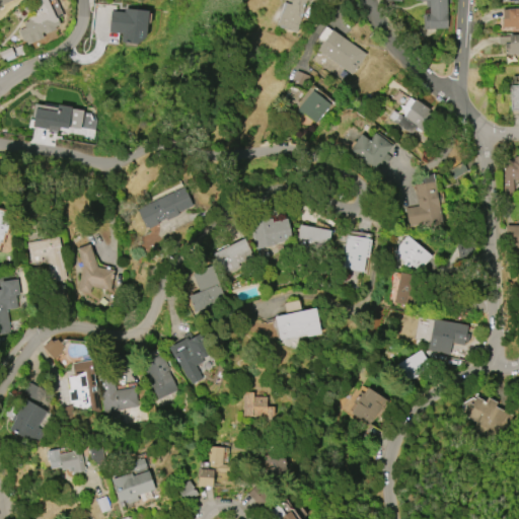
[(46,0),(55,18),(57,17),(59,23),(34,34),(26,16),(33,13),(33,12),(39,10),(33,0),(46,0)]
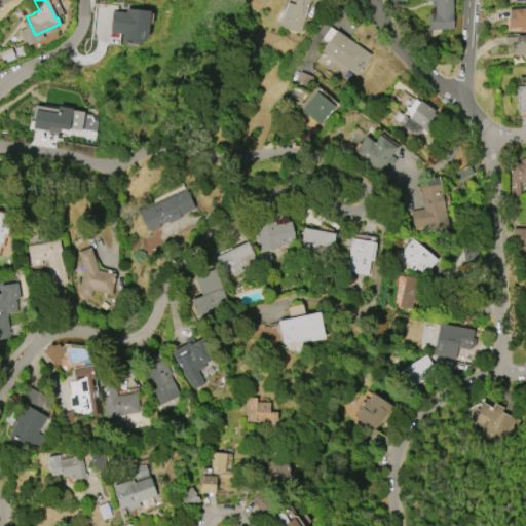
[(310,0),(300,33),(279,27),(288,2),(294,4),(295,0),(310,0)]
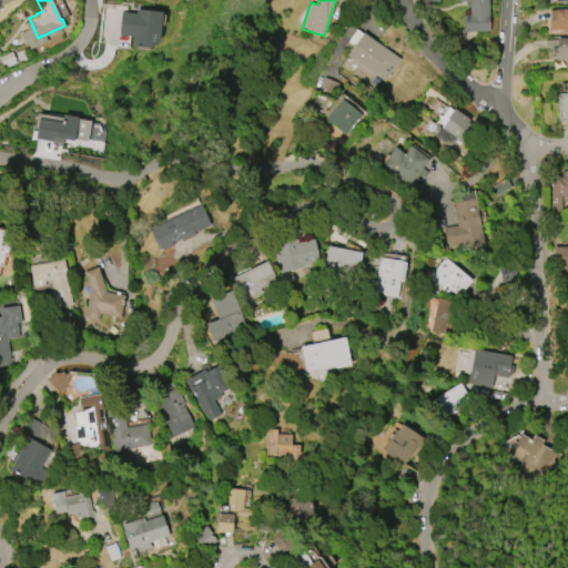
[(488,0),(489,31),(462,32),(460,14),(469,14),(468,0),(488,0)]
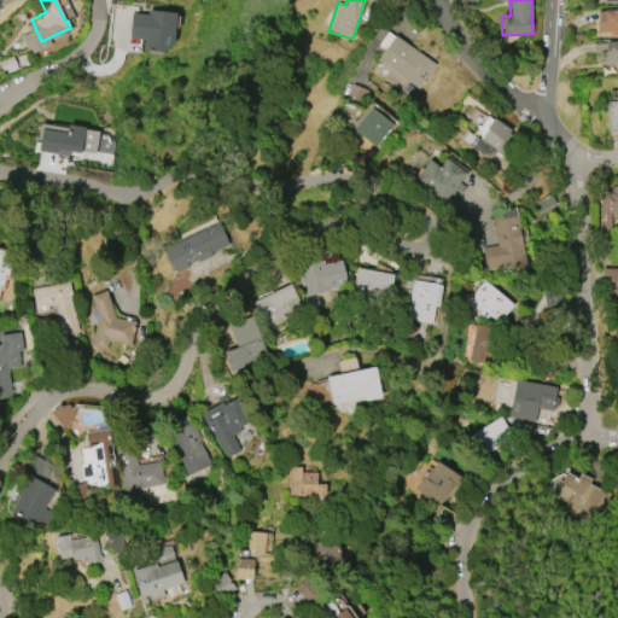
[(173,52),(176,15),(132,10),(128,52),(141,53),(143,50),(173,52)]
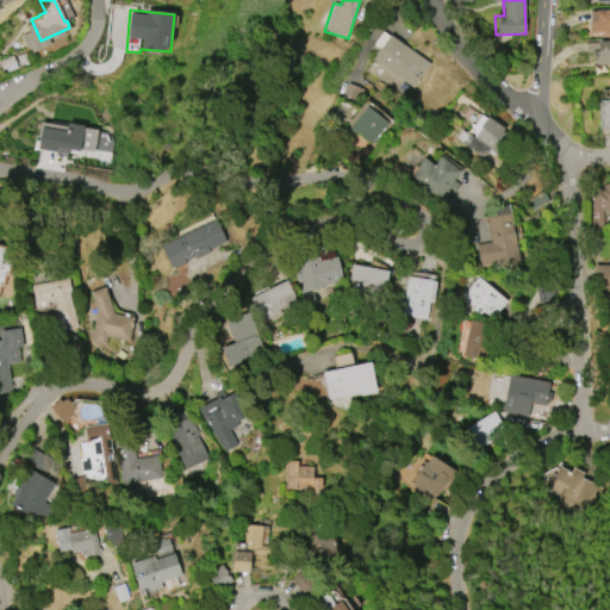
[(590,11),(609,10),(609,35),(604,36),(604,32),(591,33),(590,11)]
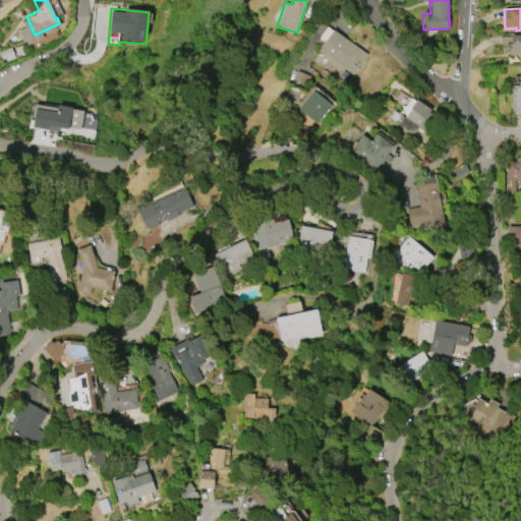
[(333,30),(367,54),(353,74),(319,50),(333,30)]
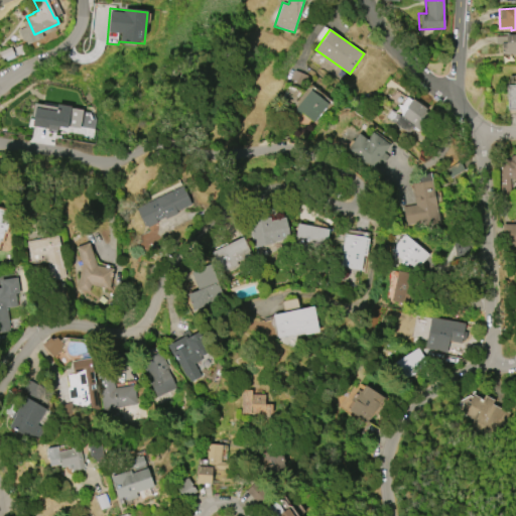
[(495,36),(515,34),(515,54),(512,54),(512,52),(501,53),(500,43),(495,43),(495,36)]
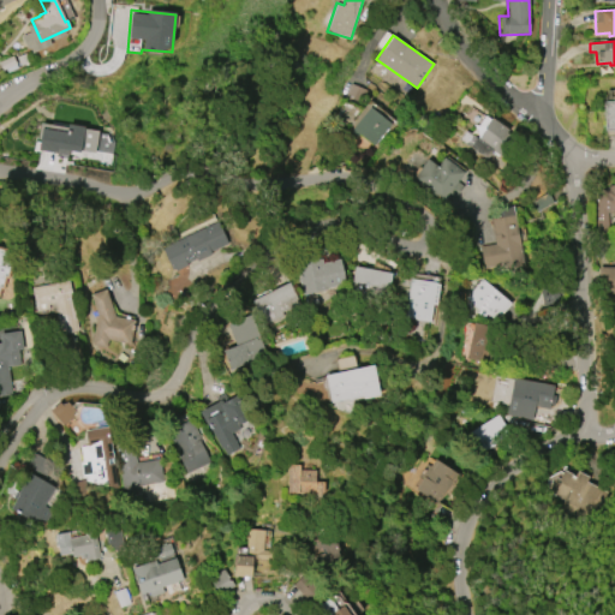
[(614,131),(604,131),(603,101),(614,101),(614,131)]
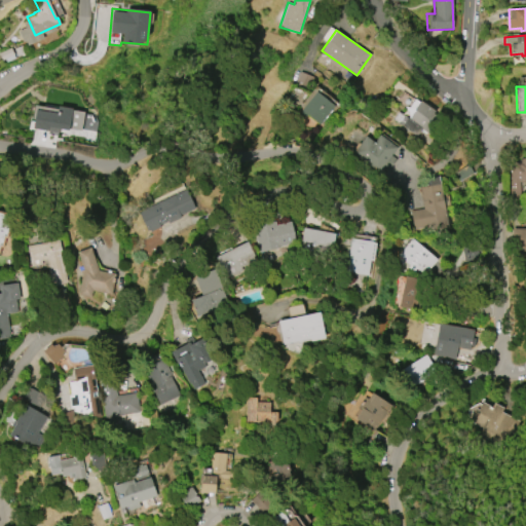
[(315,91),(335,107),(321,125),(305,114),(304,116),(299,112),(315,91)]
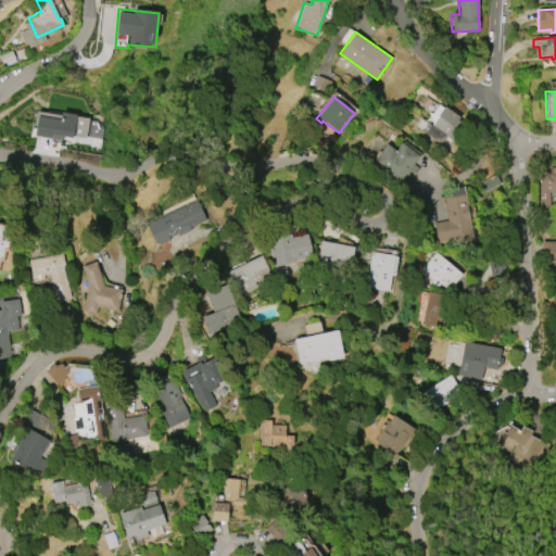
[(464,121),(441,105),(429,124),(452,139),(464,121)]
